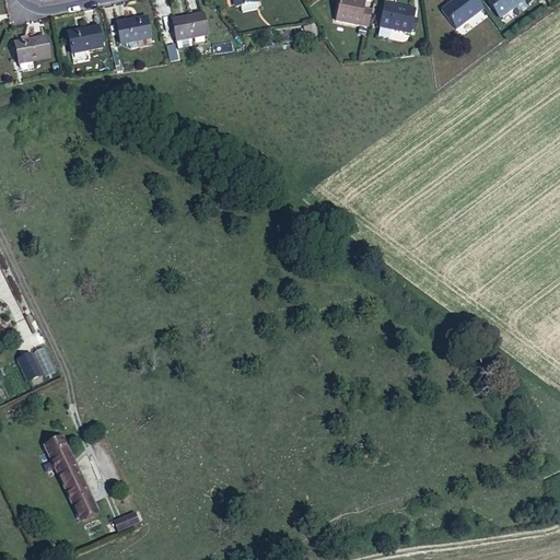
[(257,10),(255,0),(233,0),(235,9),(241,8),(242,14),(257,10)]
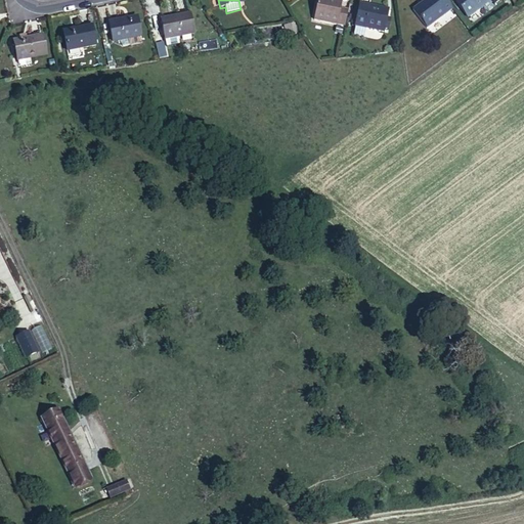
[(317,0),(314,20),(345,27),(348,11),(341,9),(342,2),(330,0),(317,0)]
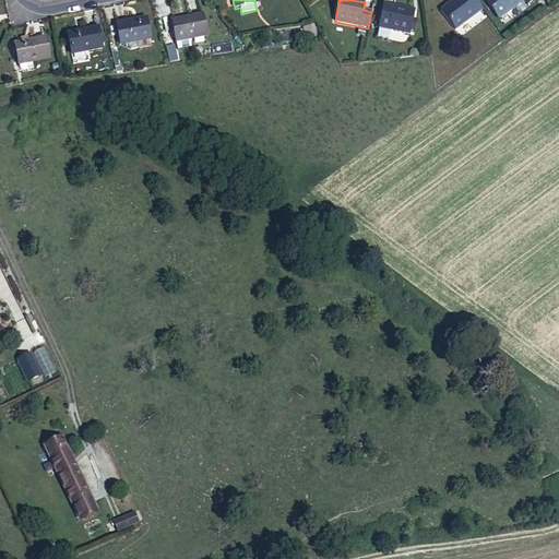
[(483,10),(475,0),(455,0),(441,11),(456,31),(483,10)]
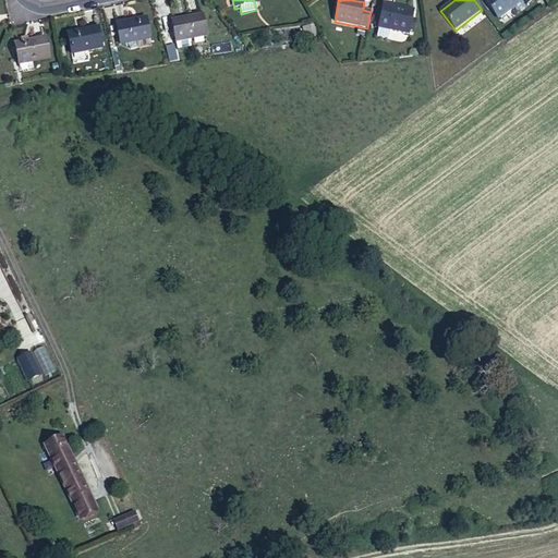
[(484,0),(498,19),(523,0),(524,0),(528,3),(532,0),(484,0)]
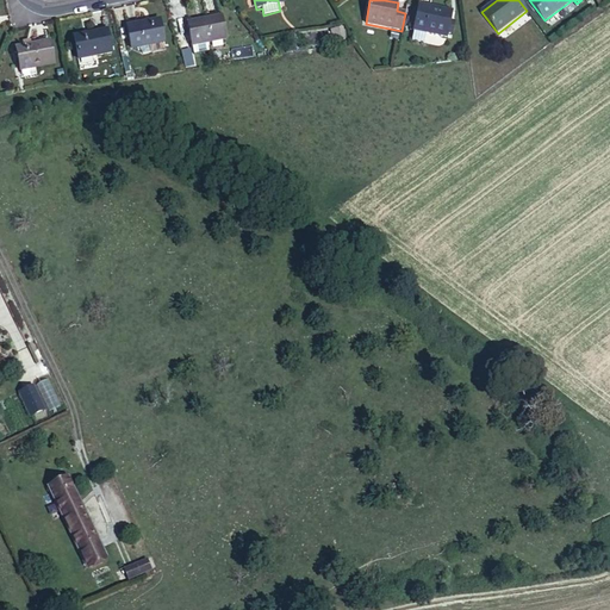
[(449,23),(452,12),(419,6),(418,10),(415,29),(414,32),(446,38),(447,36),(449,23)]
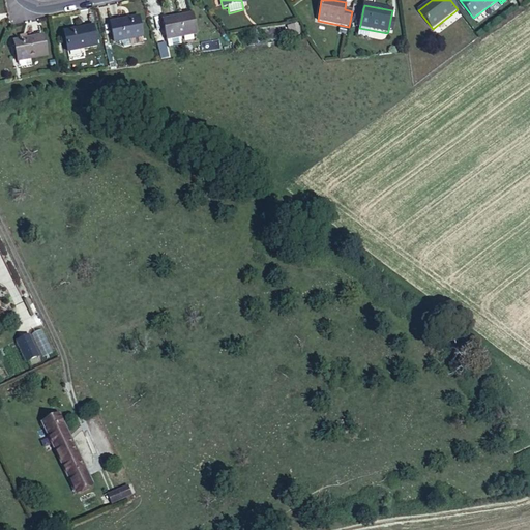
[(360,25),(363,8),(358,7),(355,24),(360,25)]
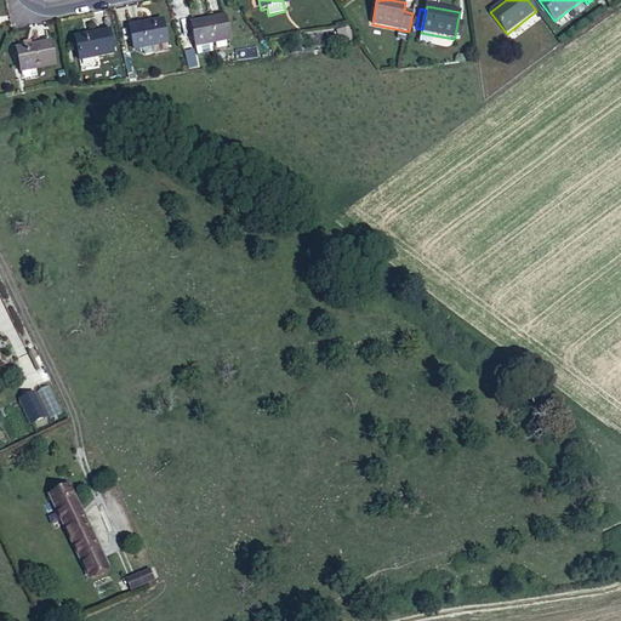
[(229,40),(224,17),(192,23),(197,47),(229,40)]
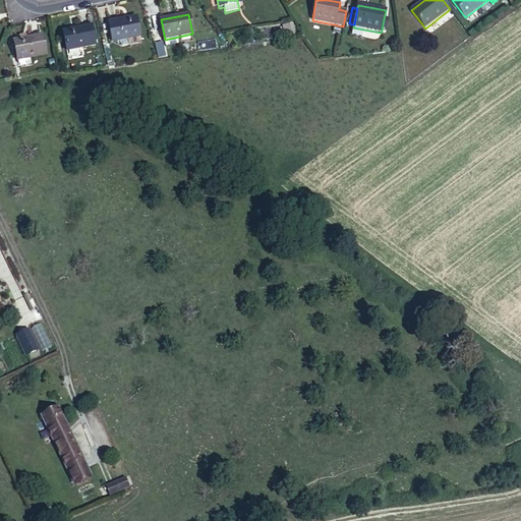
[(139,37),(136,17),(109,22),(113,42),(139,37)]
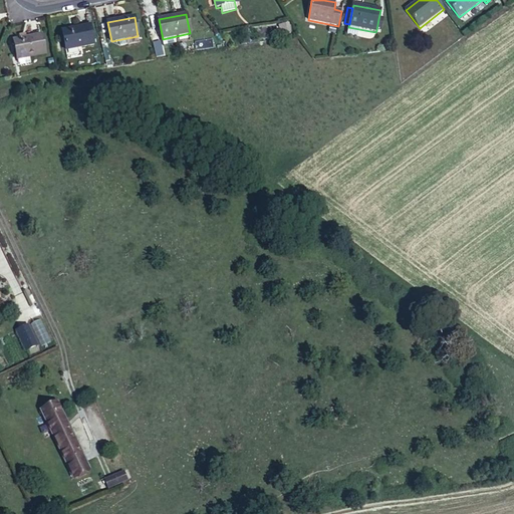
[(291,34),(289,24),(282,25),(282,26),(284,34),(284,35),(291,34)]
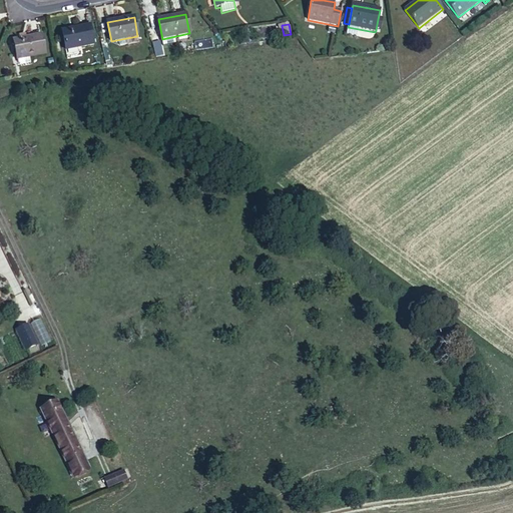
[(94,44),(90,26),(62,31),(66,50),(94,44)]
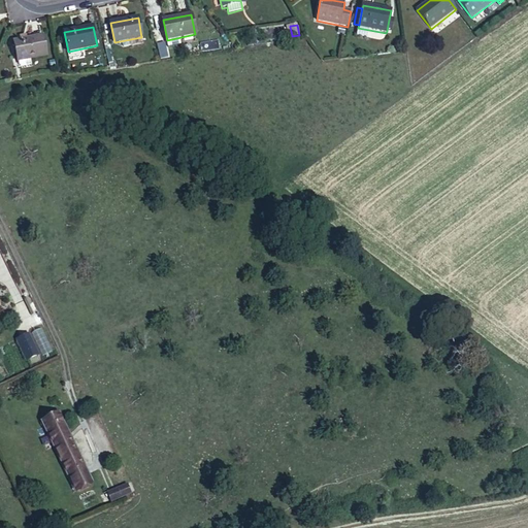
[(46,56),(43,36),(27,39),(21,40),(14,42),(18,61),(46,56)]
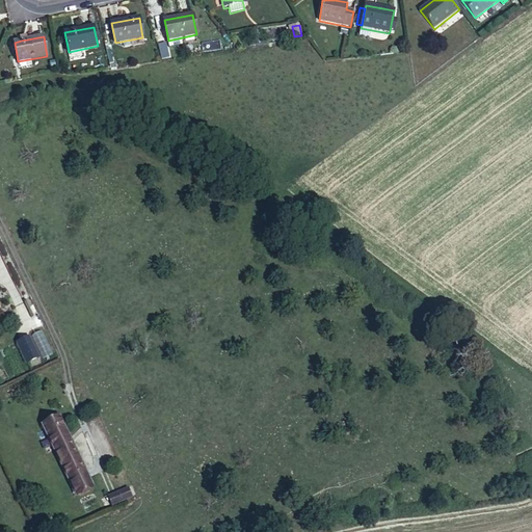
[(37,357),(28,338),(18,343),(27,364),(37,357)]
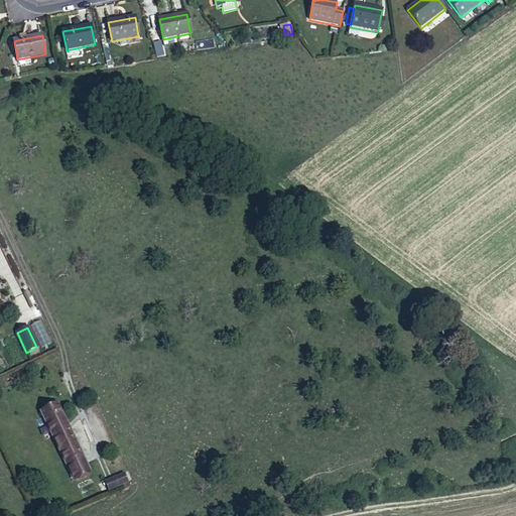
[(90,473),(56,404),(41,412),(75,480),(90,473)]
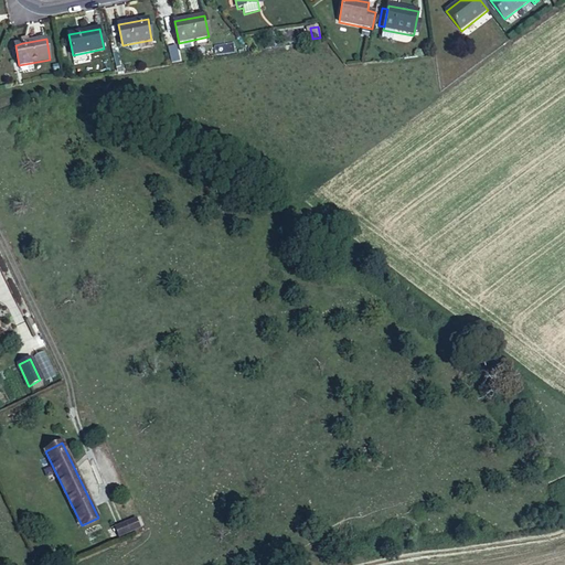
[(119,536),(139,529),(135,518),(115,526),(119,536)]
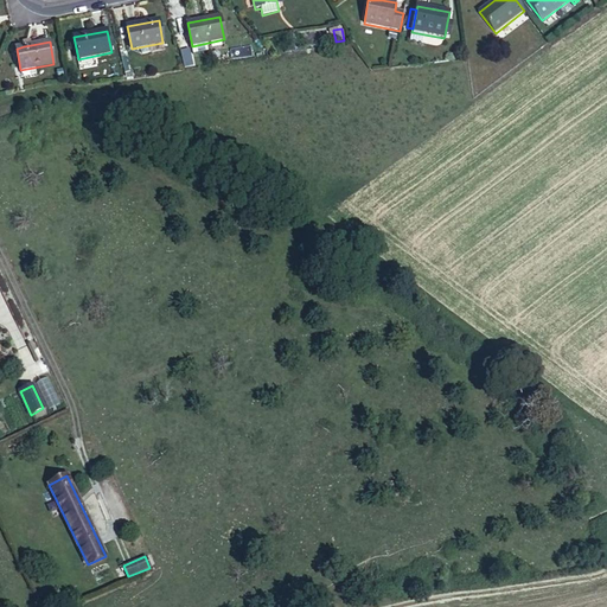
All buildings are outlined.
